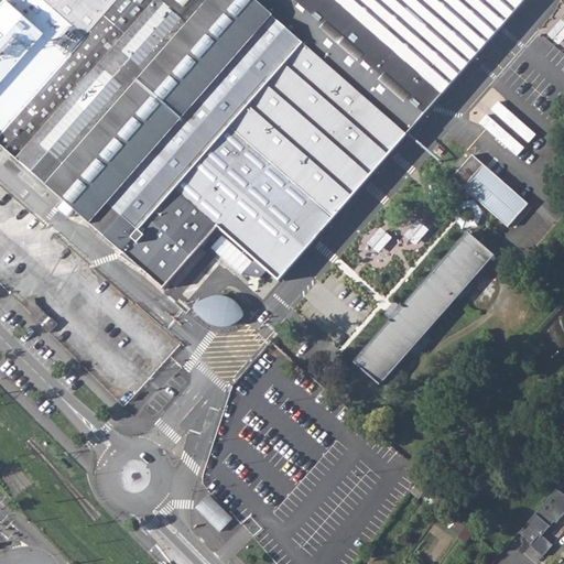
[(43,0),(86,38),(49,80),(31,65),(18,80),(26,87),(13,102),(22,111),(0,136),(0,143),(67,204),(62,210),(71,218),(77,212),(165,289),(219,227),(280,282),(525,0),(43,0)]
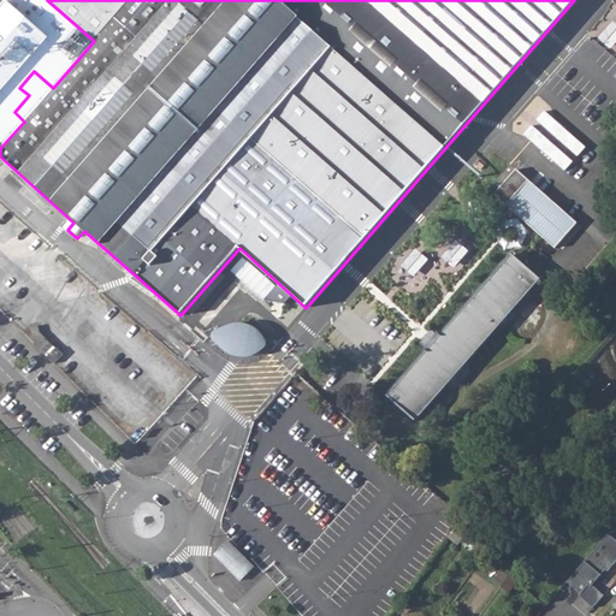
[(495,197),(555,250),(578,225),(516,172),(495,197)]
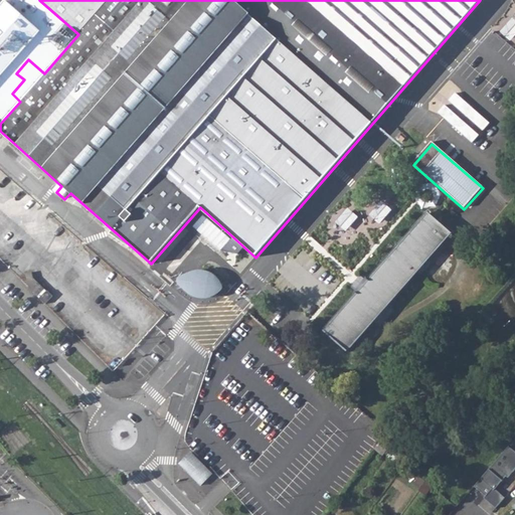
[(323,332),(346,352),(450,234),(426,214),(323,332)]
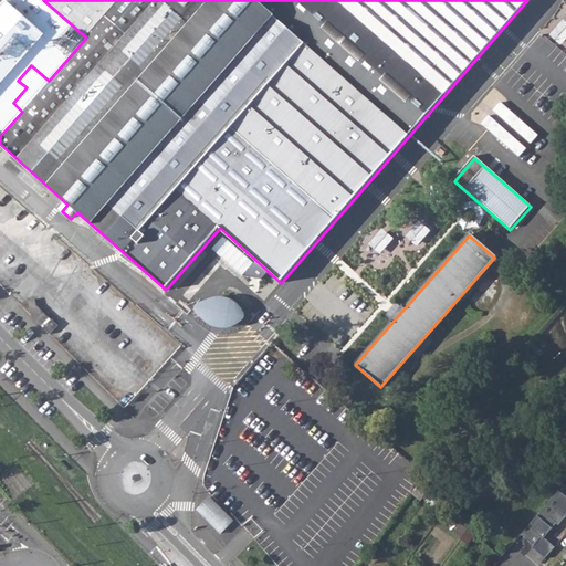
[(254,264),(224,237),(213,249),(244,276),(254,264)]
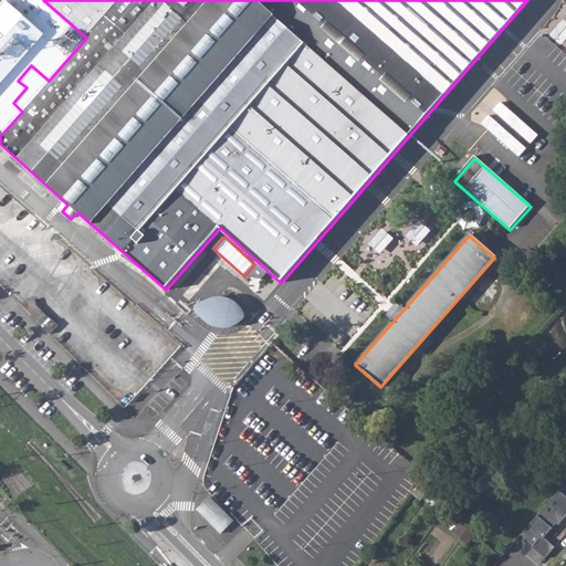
[(211,293),(220,283),(205,270),(196,280),(211,293)]
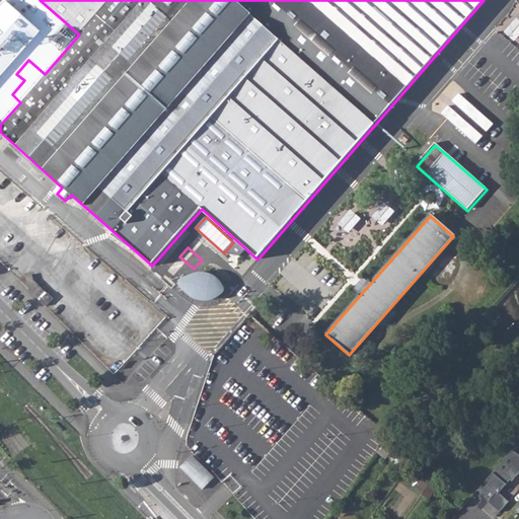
[(28,292),(38,301),(46,308),(53,301),(48,295),(49,294),(34,281),(32,276),(25,277),(28,292)]
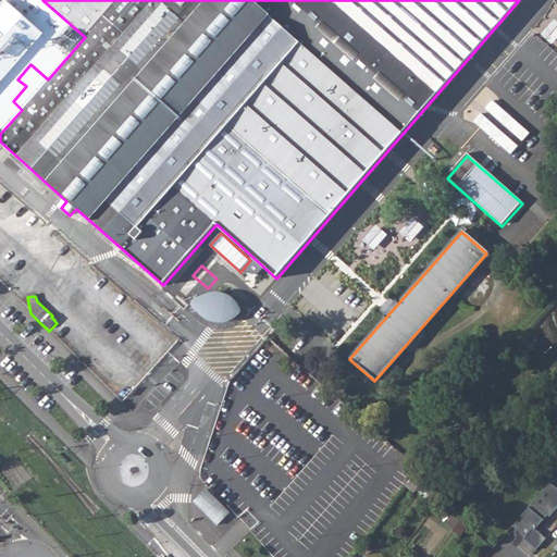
[(220,297),(210,298),(200,301),(199,308),(212,319),(223,321),(229,319),(235,316),(238,312),(235,306),(227,299),(220,297)]
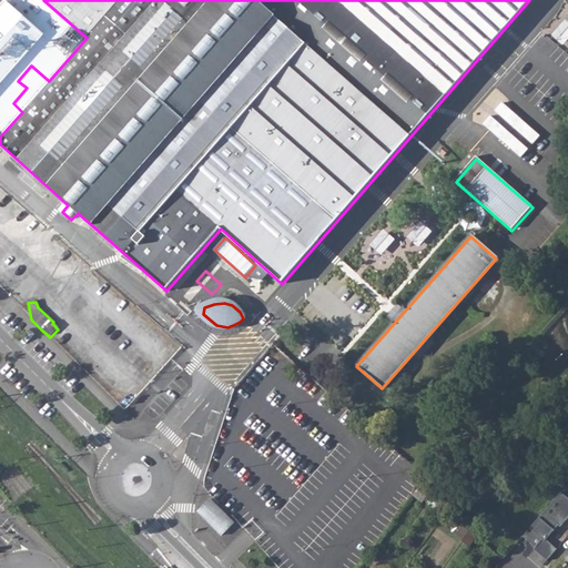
[(78,353),(58,334),(52,340),(72,359),(78,353)]
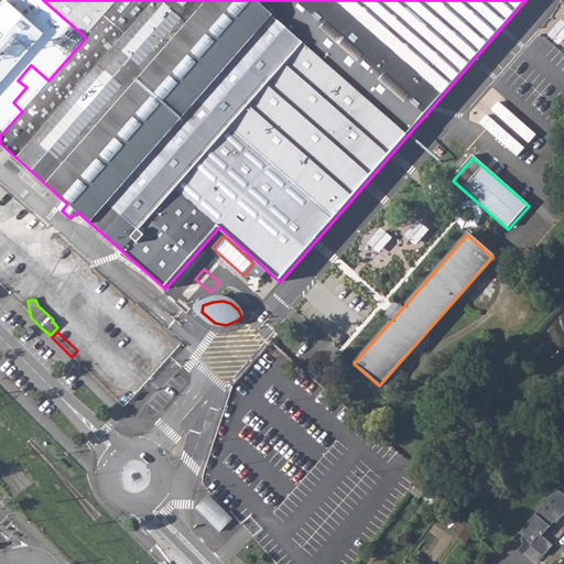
[(412,492),(420,497),(423,491),(416,486),(412,492)]
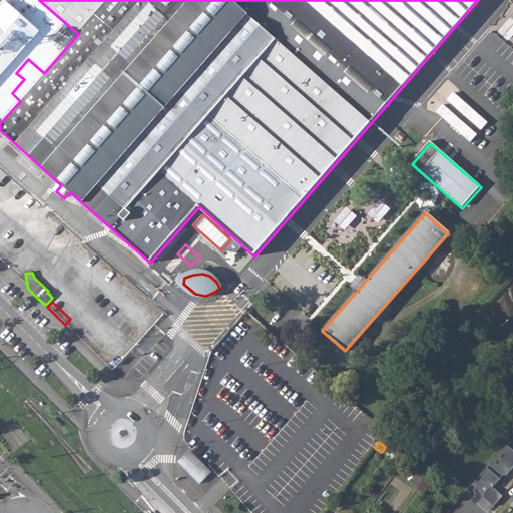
[(189,450),(177,462),(199,485),(211,472),(189,450)]
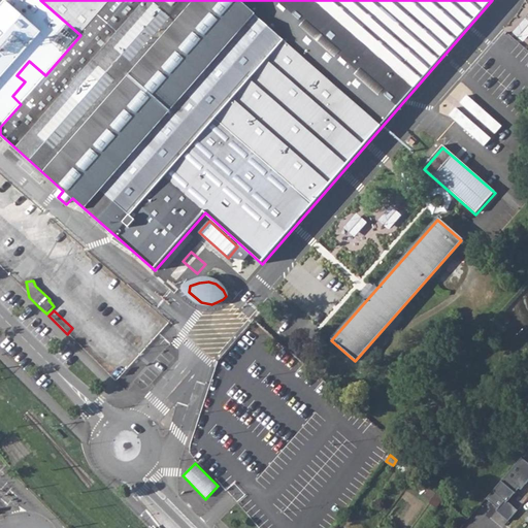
[(481,505),(503,526),(515,514),(491,493),(481,505)]
